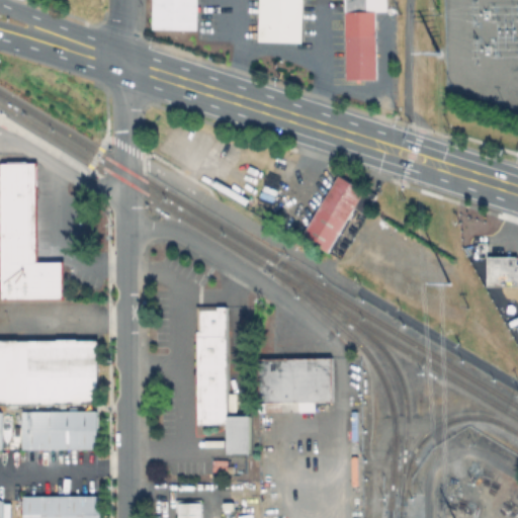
[(152,0),(196,0),(196,30),(152,29),(152,0)]
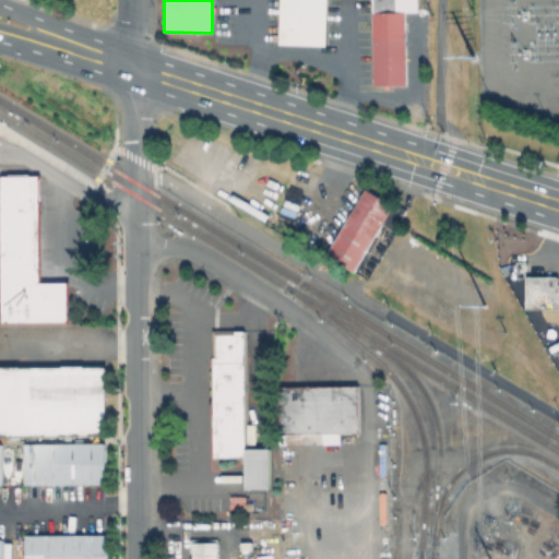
[(278,0),(324,0),(324,46),(278,45),(278,0)]
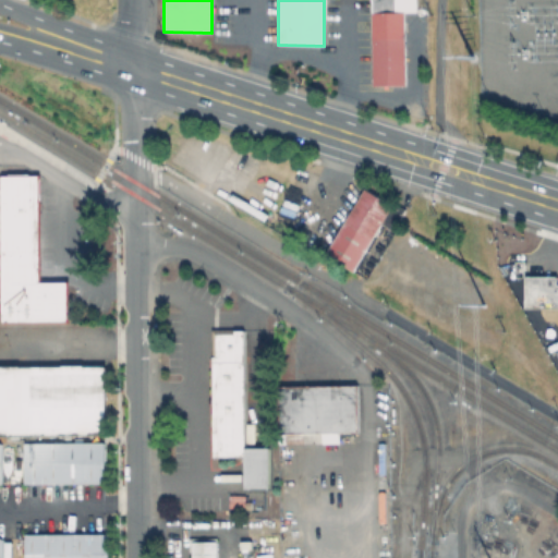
[(368,0),(416,0),(416,12),(402,12),(403,87),(371,87),(368,0)]
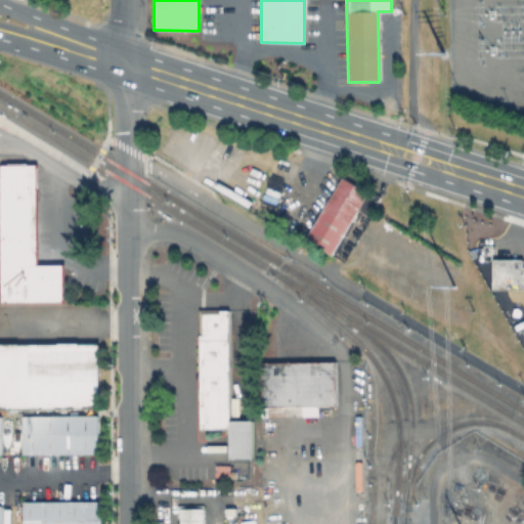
[(62,264),(62,301),(1,301),(1,164),(35,164),(35,264),(62,264)]
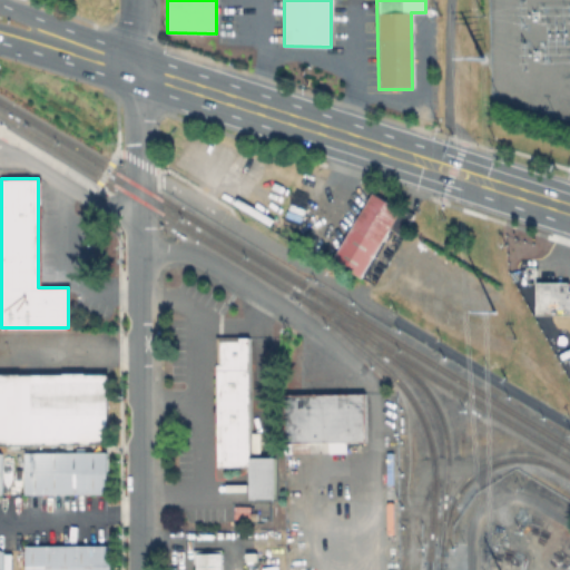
[(371,193),(399,208),(400,206),(412,213),(400,234),(389,227),(360,275),(332,258),(371,193)]
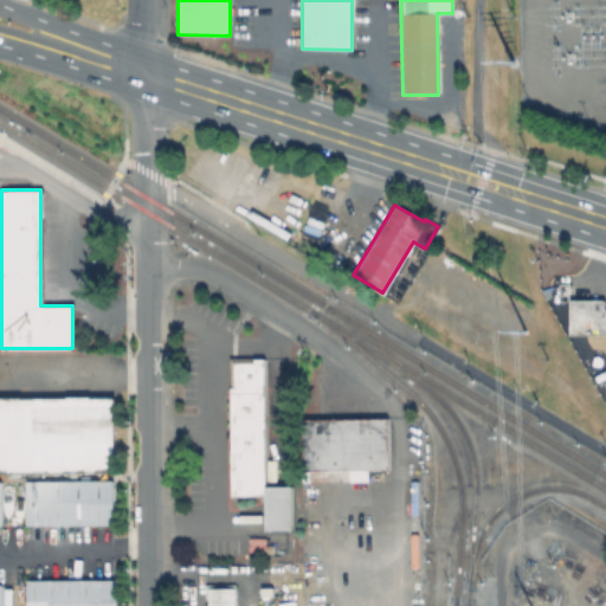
[(605,308),(605,333),(569,334),(569,300),(604,300),(604,308),(605,308)]
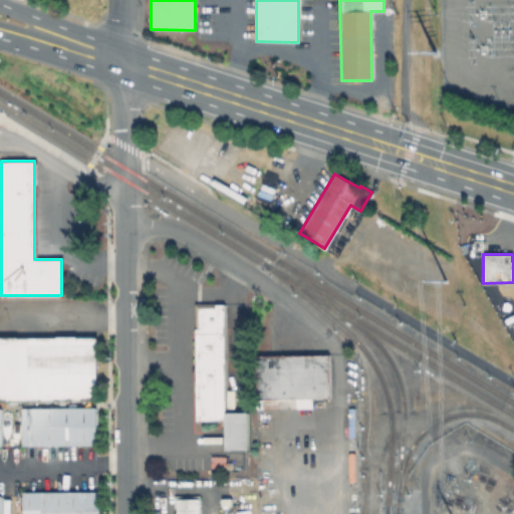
[(224,304),(224,420),(196,420),(195,328),(198,328),(198,322),(194,322),(194,304),(224,304)]
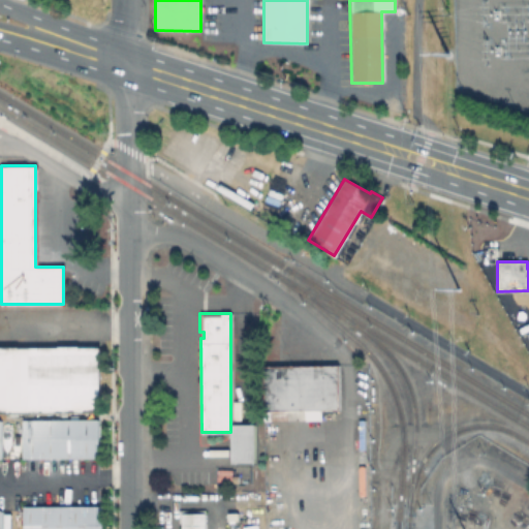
[(98,346),(0,347),(0,410),(99,409),(98,346)]
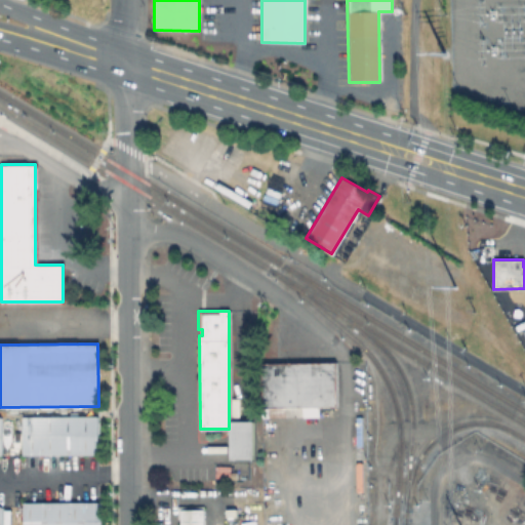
[(337,362),(338,406),(289,407),(289,416),(265,416),(264,363),(337,362)]
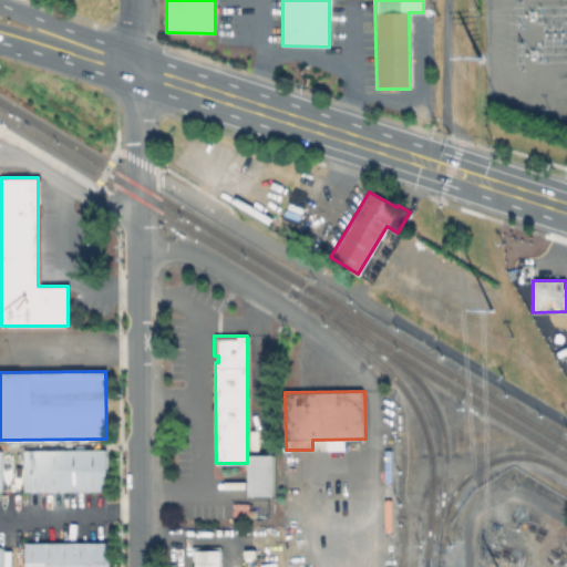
[(105,449),(23,450),(24,491),(106,490),(105,449)]
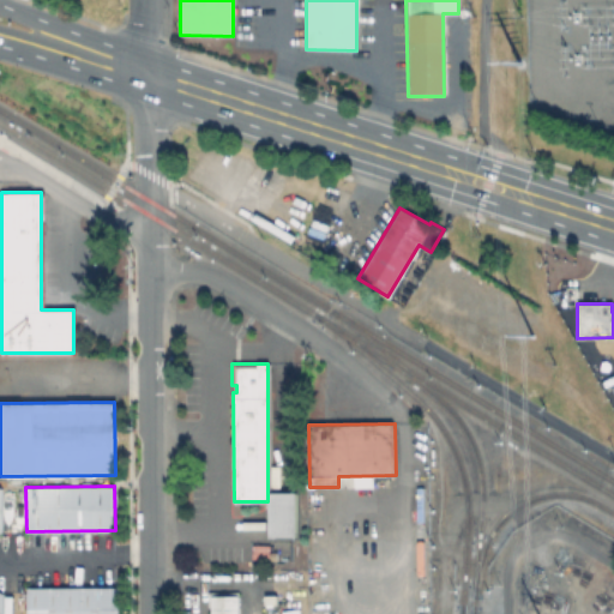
[(428,519),(427,558),(414,558),(414,519),(428,519)]
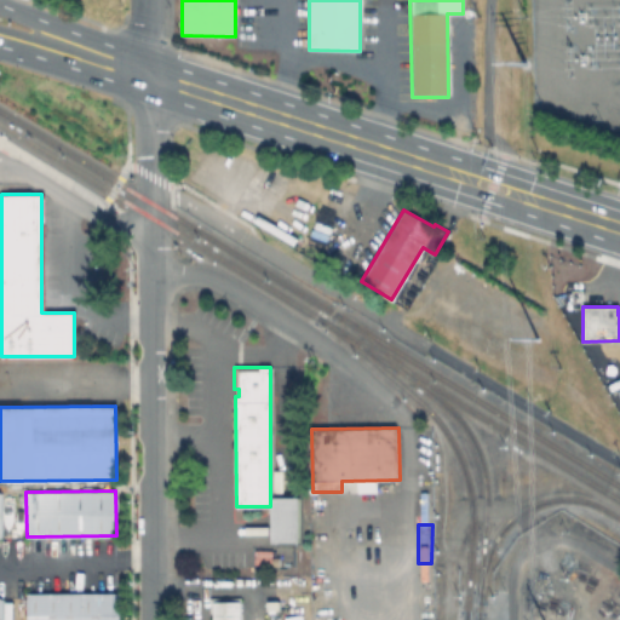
[(119,619),(119,592),(27,593),(27,619),(119,619)]
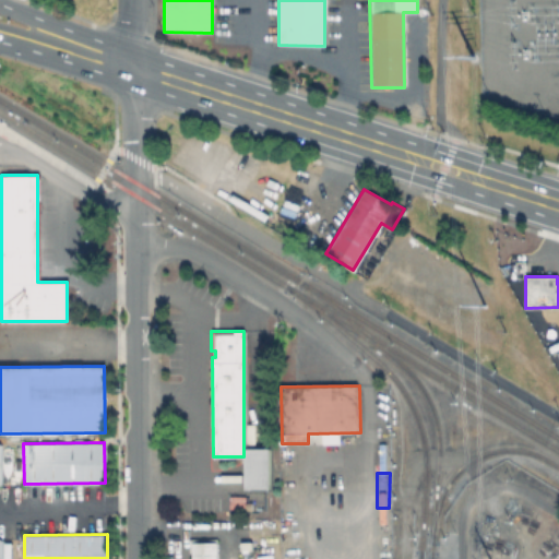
[(216,542),(215,558),(191,558),(192,542),(216,542)]
